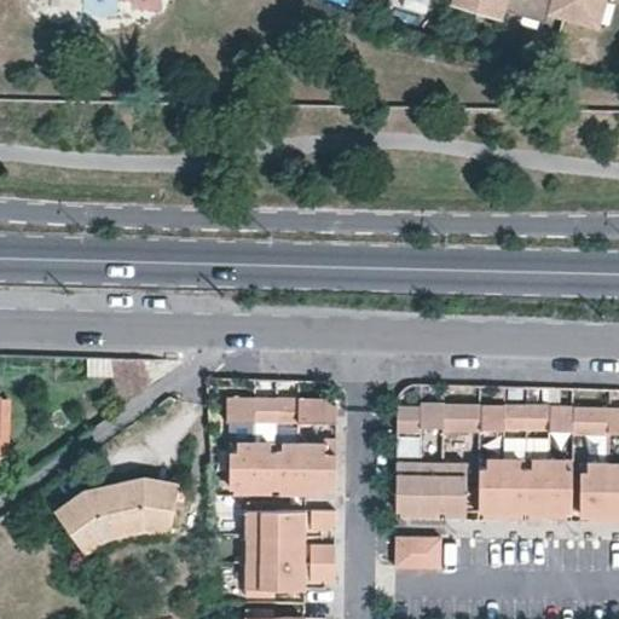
[(458,0),(476,5),(505,13),(508,4),(548,17),(551,7),(566,11),(599,22),(605,0),(458,0)]
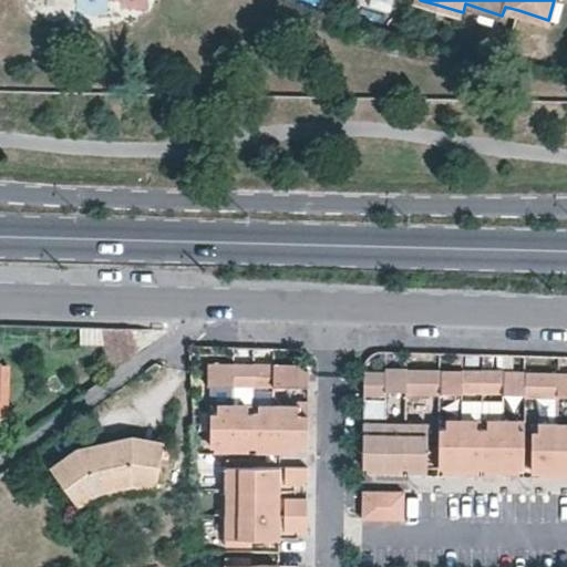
[(204,363),(204,385),(229,385),(229,363),(204,363)]
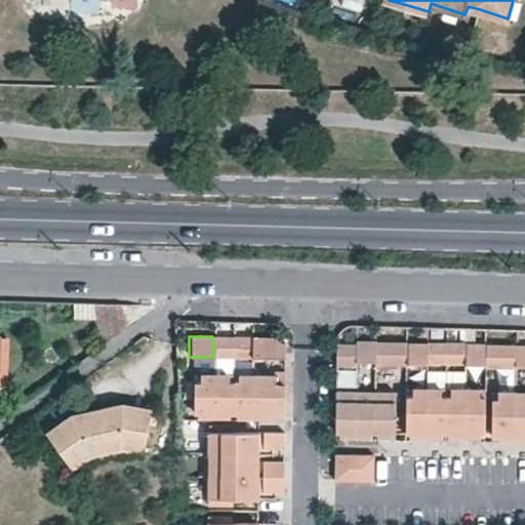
[(232,336),(212,336),(212,357),(232,357),(232,336)]
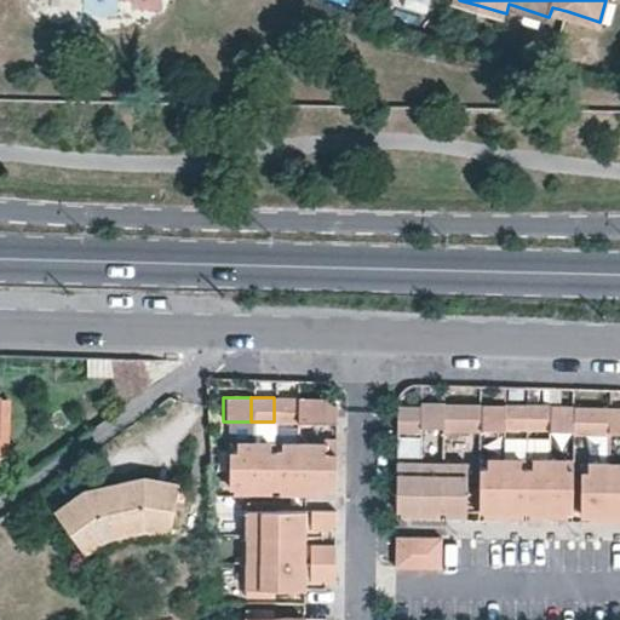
[(297,399),(274,397),(274,422),(297,422),(297,399)]
